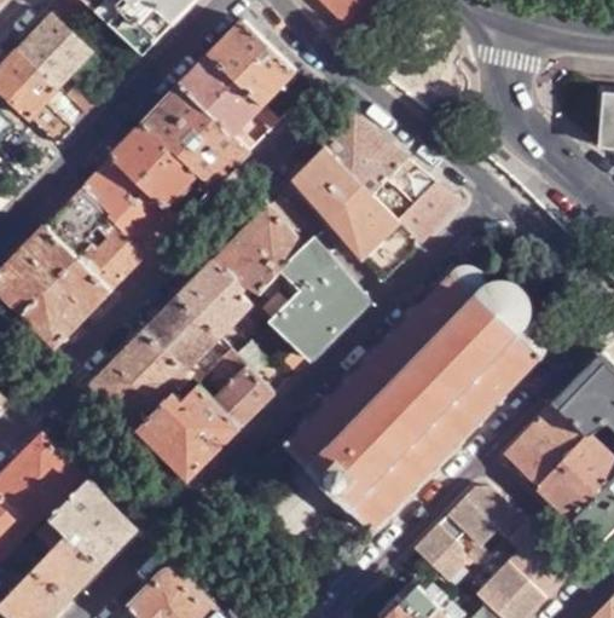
[(84,4),(79,0),(65,0),(48,18),(59,29),(84,4)]
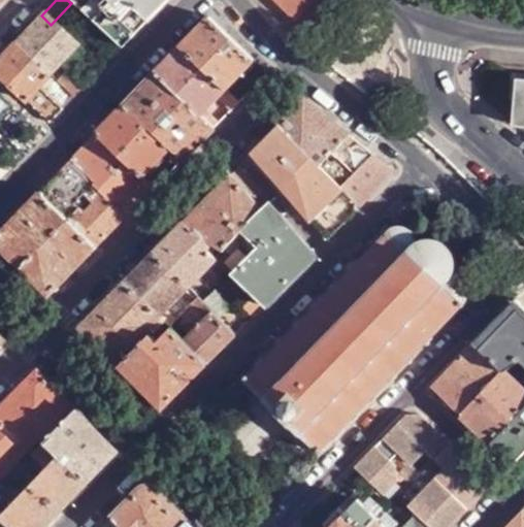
[(67,0),(71,3),(108,36),(122,48),(169,0),(67,0)]
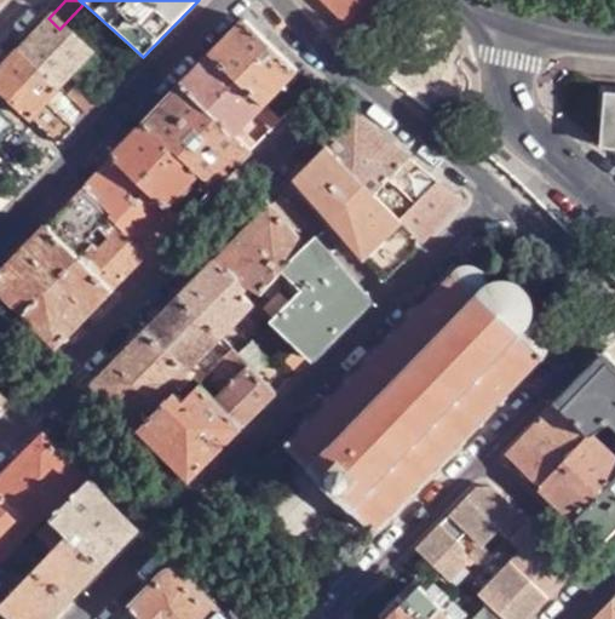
[(373,0),(316,0),(348,30),(377,3),(373,0)]
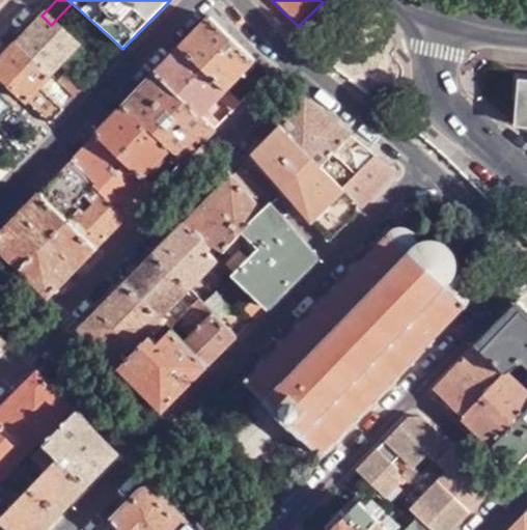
[(51,25),(42,16),(12,47),(49,77),(76,48),(51,25)]
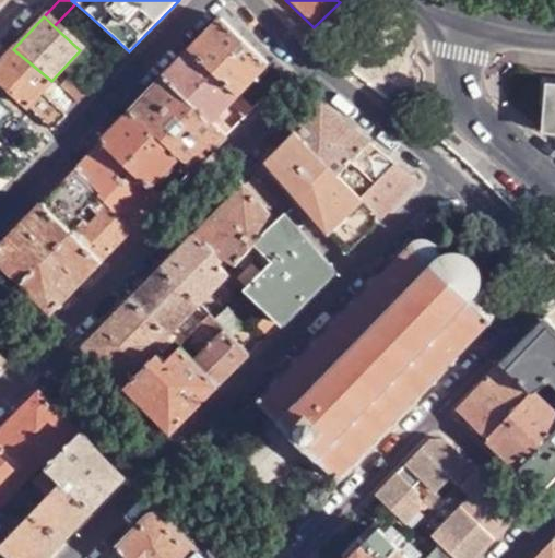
[(219,21),(188,51),(236,97),(266,67),(219,21)]
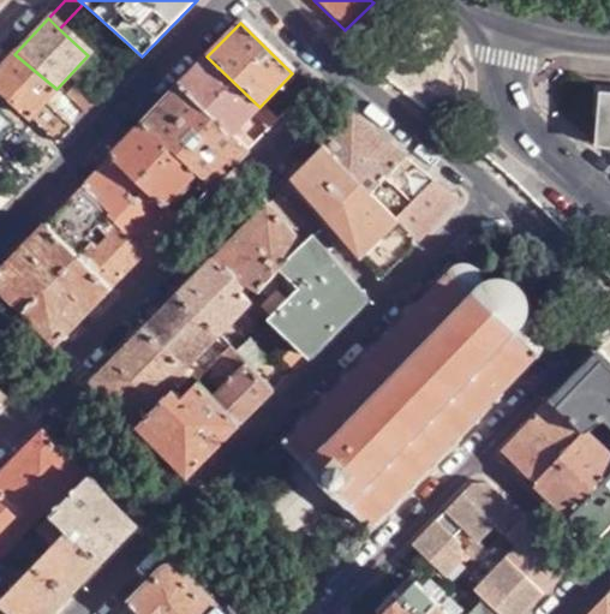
[(124,75),(142,57),(126,42),(108,60),(124,75)]
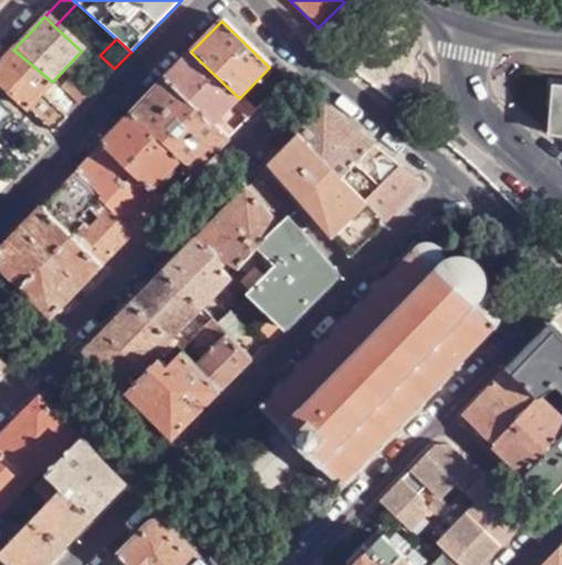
[(52,82),(13,50),(0,63),(0,86),(50,134),(63,121),(39,95),(52,82)]
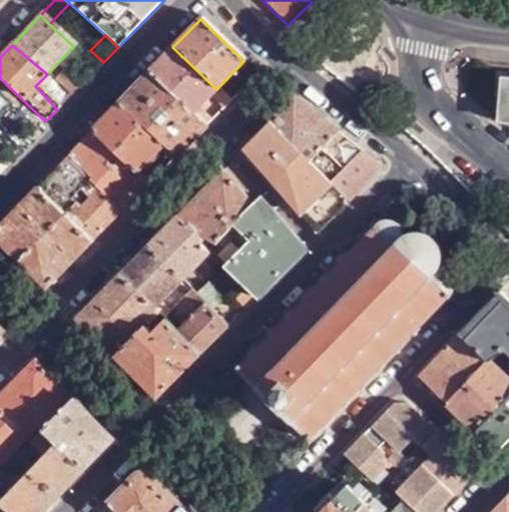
[(172,47),(148,73),(204,126),(207,123),(196,111),(209,97),(221,109),(229,101),(216,89),(172,47)]
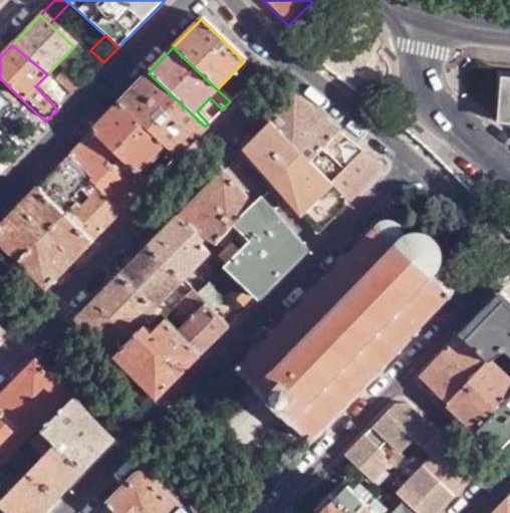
[(71,95),(83,84),(67,70),(56,82),(71,95)]
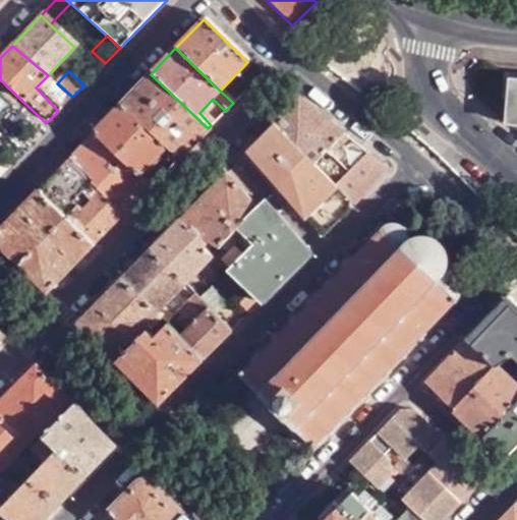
[(504,99),(503,122),(516,123),(516,73),(502,72),(499,99),(504,99)]
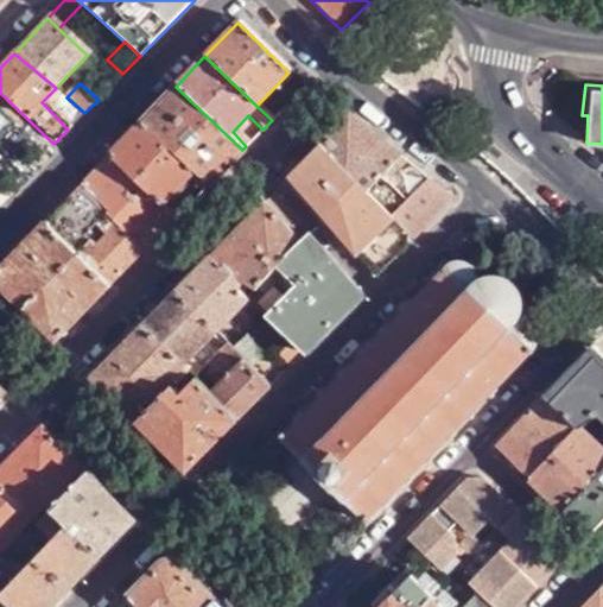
[(162,101),(139,124),(190,171),(205,185),(242,150),(176,87),(162,101)]
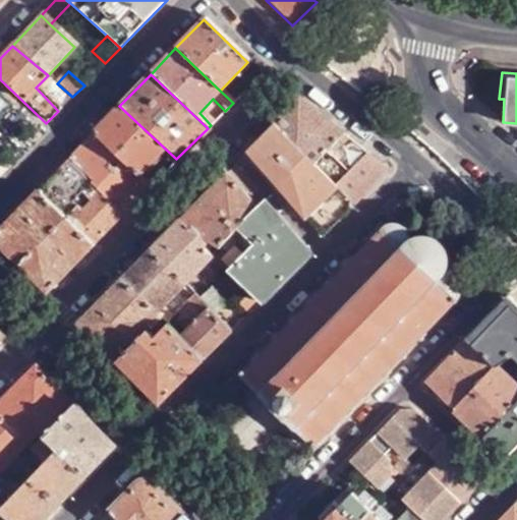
[(298,100),(273,125),(352,206),(386,170),(298,100)]
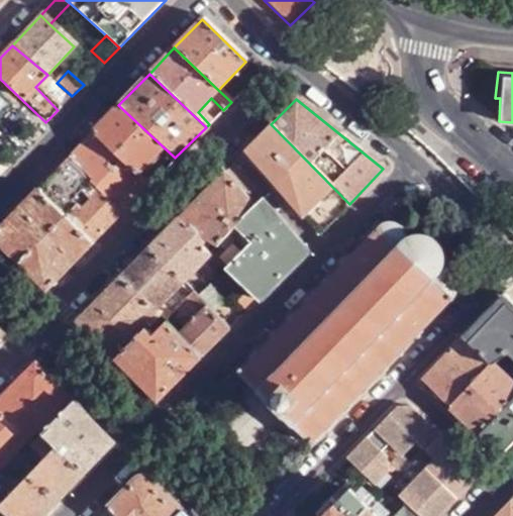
[(118,105),(91,134),(135,173),(162,145),(118,105)]
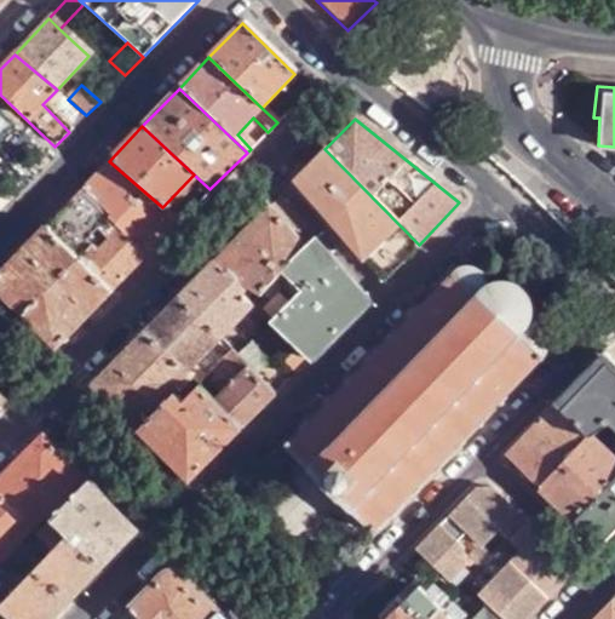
[(419,245),(325,149),(291,182),(381,284),(419,245)]
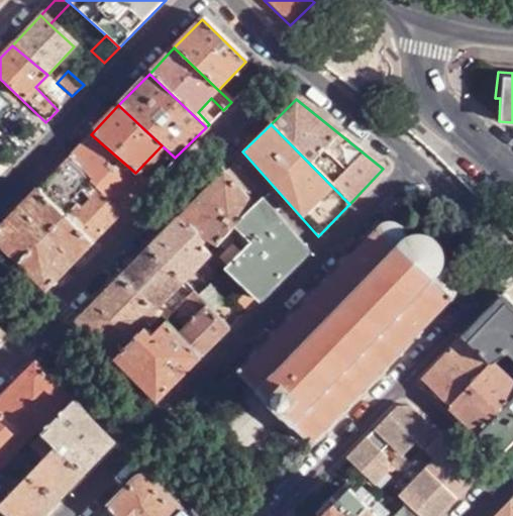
[(92,186),(119,214),(148,184),(135,173),(91,134),(67,160),(92,186)]
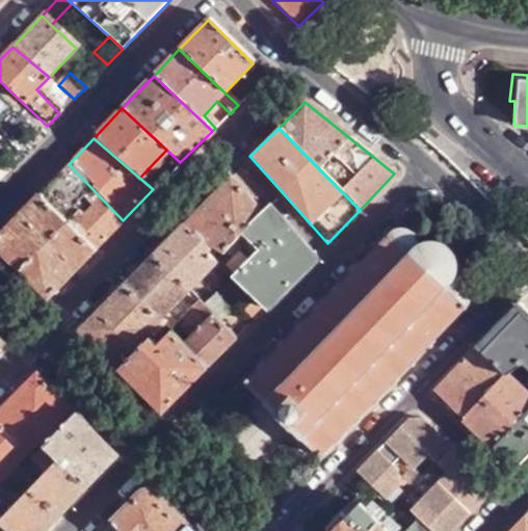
[(38,195),(64,221),(95,191),(69,164),(47,187),(38,195)]
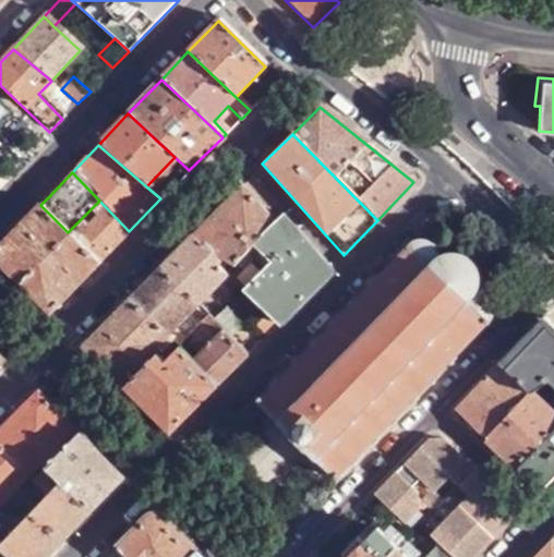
[(212,216),(192,235),(226,271),(257,246),(281,215),(250,178),(212,216)]
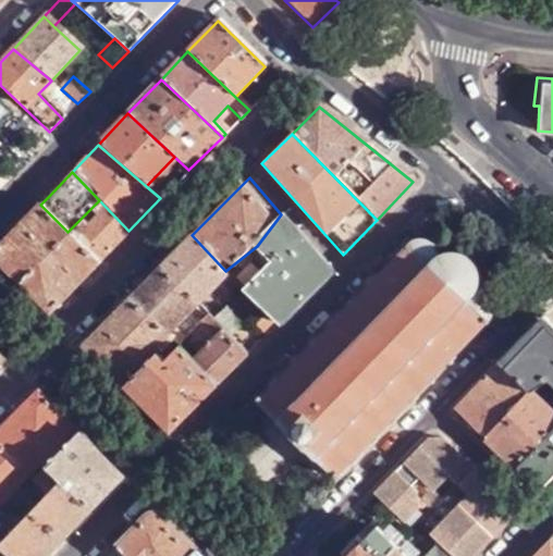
[(68,232),(97,261),(128,231),(99,200),(68,232)]
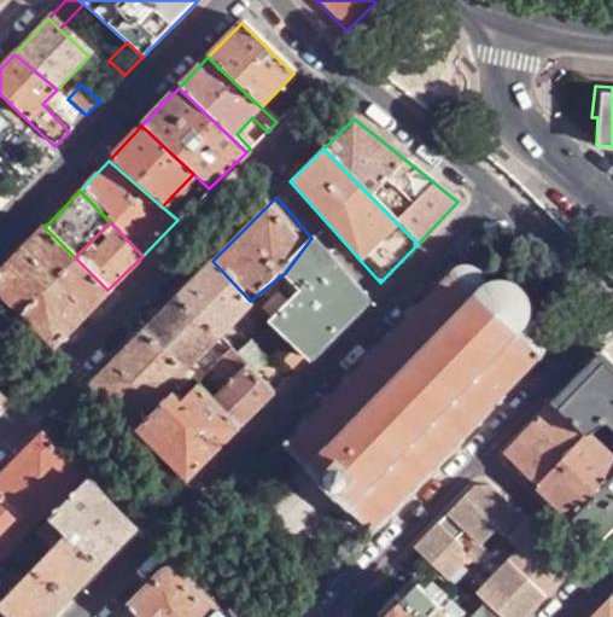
[(0,295),(19,314),(75,257),(45,227),(0,272),(0,295)]
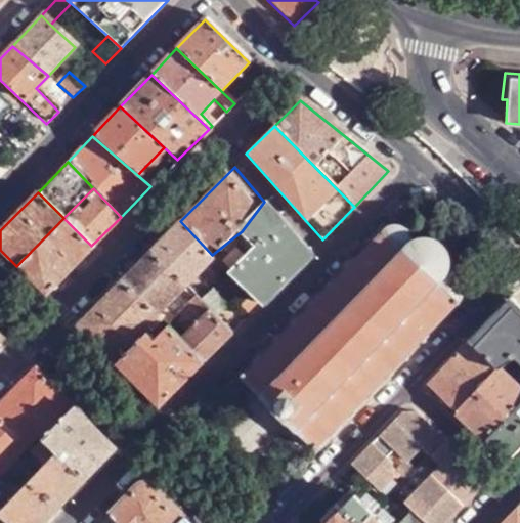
[(242,231),(212,255),(249,295),(258,304),(310,253),(264,202),(242,231)]
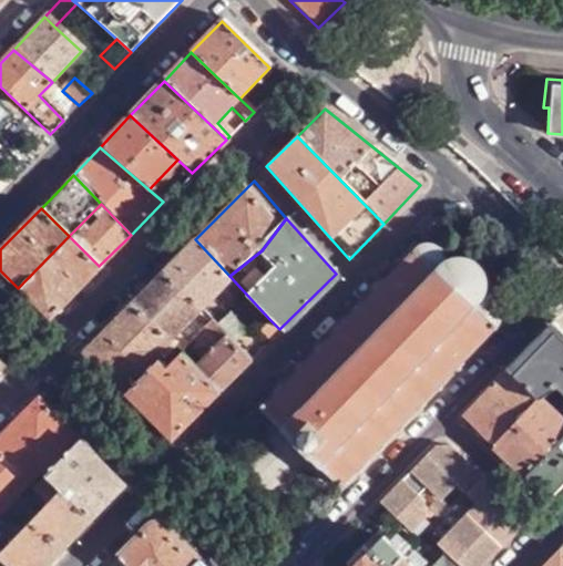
[(69,236),(18,288),(48,318),(99,266),(69,236)]
